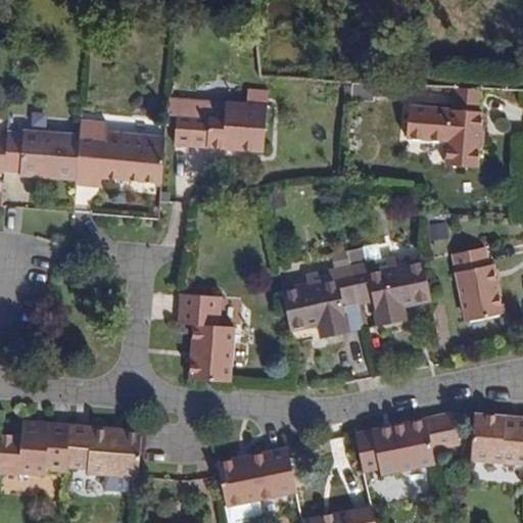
[(264,152),(269,90),(247,88),(246,103),(209,100),(208,105),(192,103),(191,114),(189,146),(264,152)]
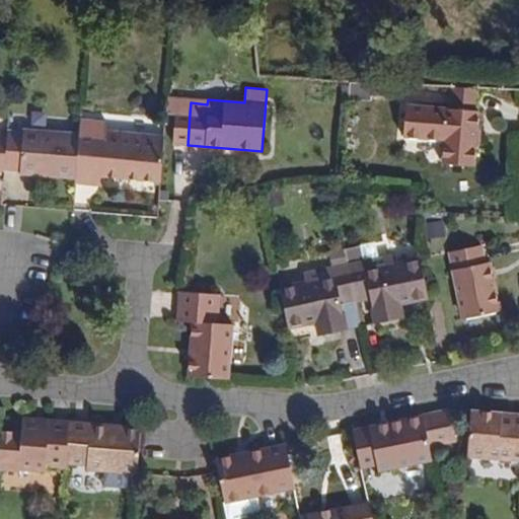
[(474,110),(476,89),(449,87),(447,107),(474,110)]
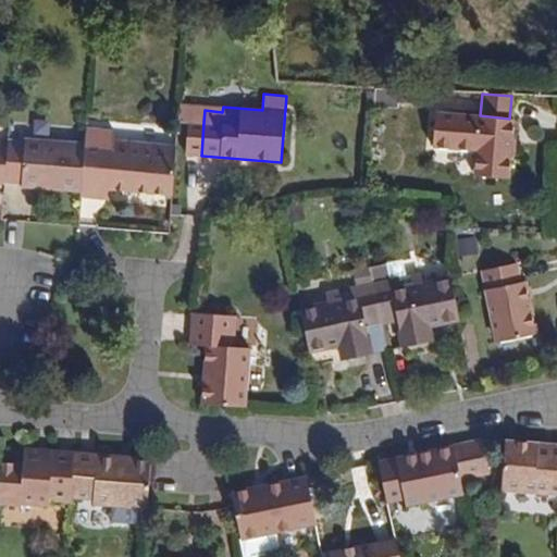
[(510,178),(515,120),(509,119),(480,115),(435,111),(432,147),(475,152),(474,174),(510,178)]
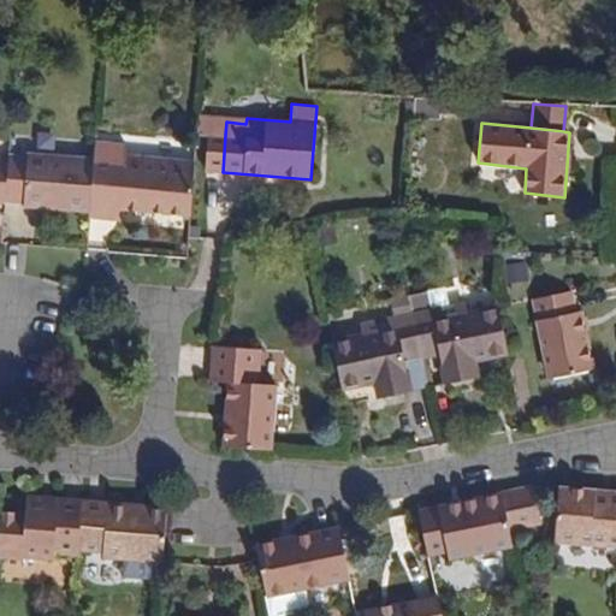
[(223,172),(225,135),(207,134),(205,171),(223,172)]
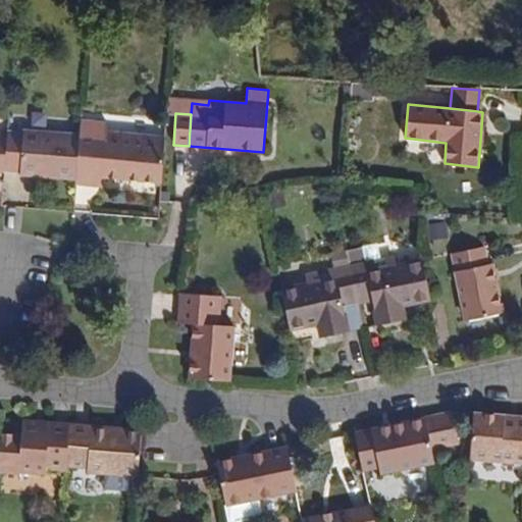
[(161,181),(165,138),(107,133),(108,124),(80,122),(80,135),(75,180),(75,184),(102,187),(103,177),(161,181)]
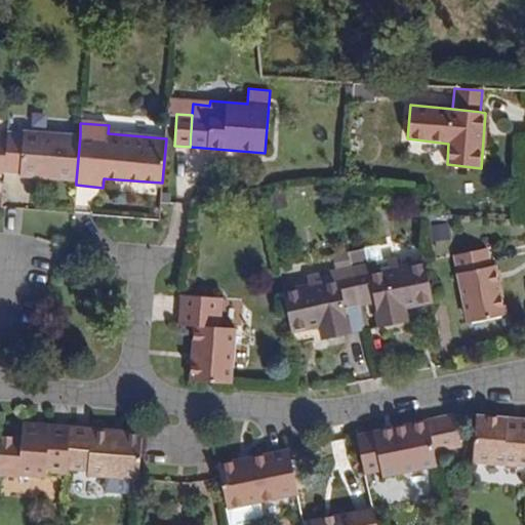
[(76,182),(80,135),(24,130),(23,134),(7,133),(6,137),(4,171),(19,173),(19,176),(76,182)]
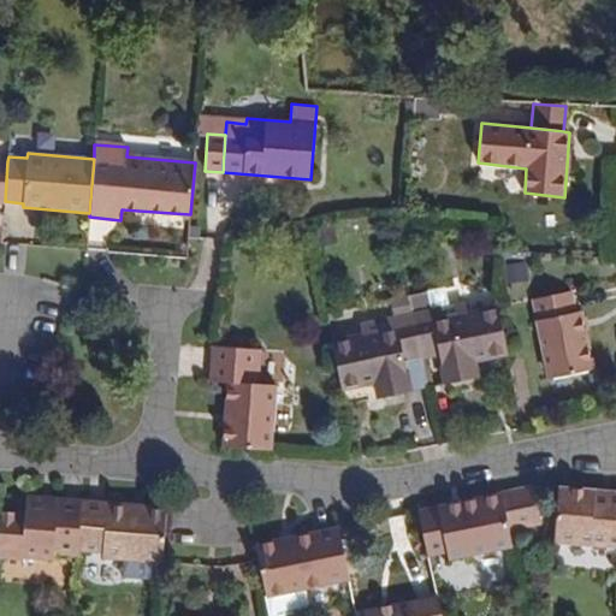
[(594,369),(581,312),(580,312),(575,290),(533,300),(550,379),(594,369)]
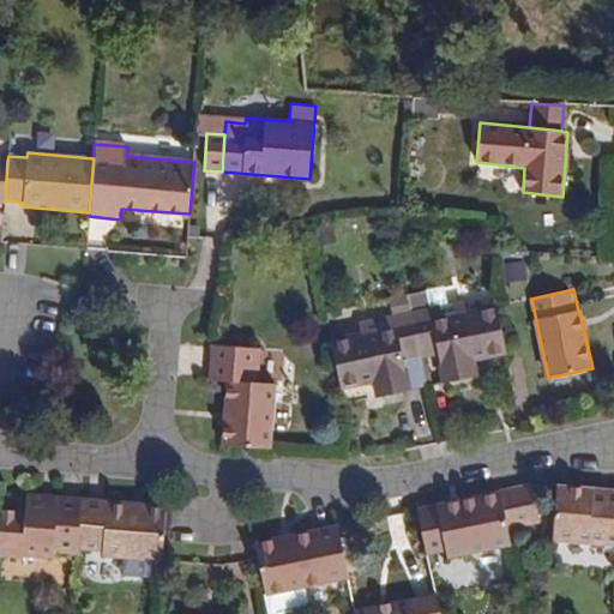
[(505,354),(495,306),(467,312),(464,302),(411,313),(421,357),(437,354),(444,384),(476,377),(473,360),(505,354)]
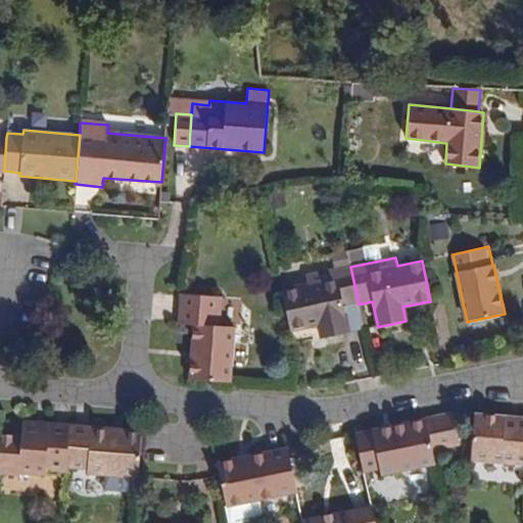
[(345,306),(359,304),(350,267),(306,276),(307,285),(281,290),(289,330),(318,325),(321,339),(350,332),(345,306)]
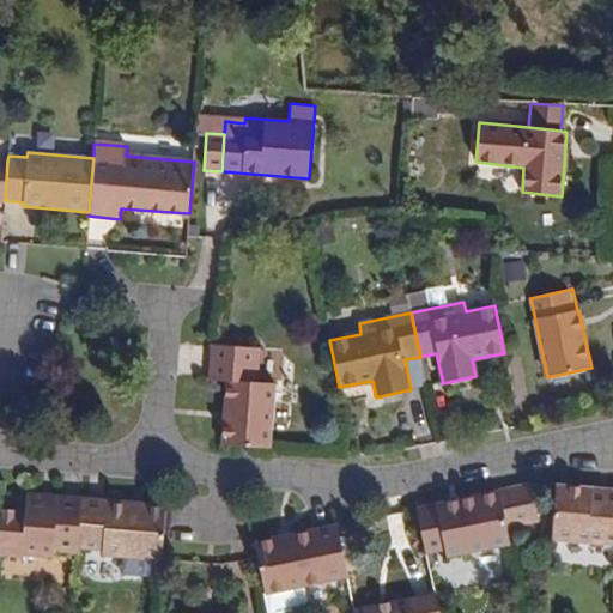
[(269,448),(275,384),(255,383),(259,349),(211,345),(208,378),(228,381),(222,444),(269,448)]
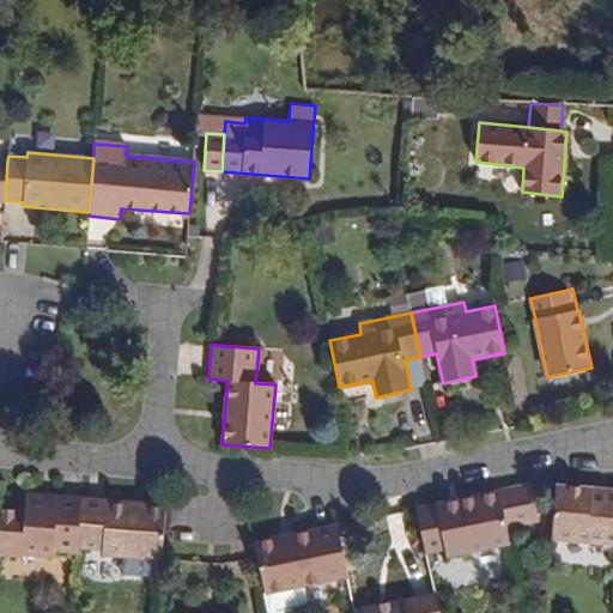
[(539,521),(532,484),(499,491),(507,528),(539,521)]
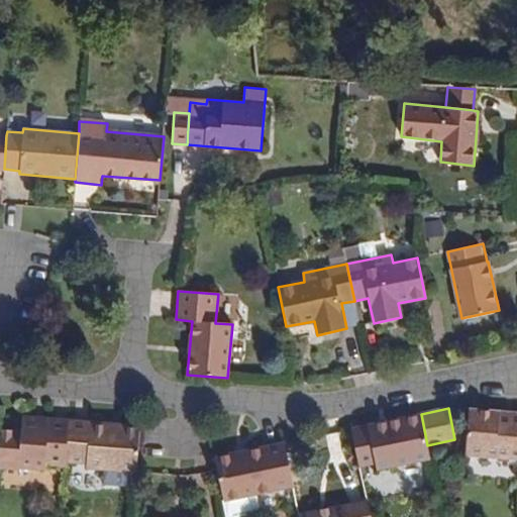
[(516,459),(516,412),(511,412),(511,417),(499,416),(500,411),(471,409),(466,455),(516,459)]
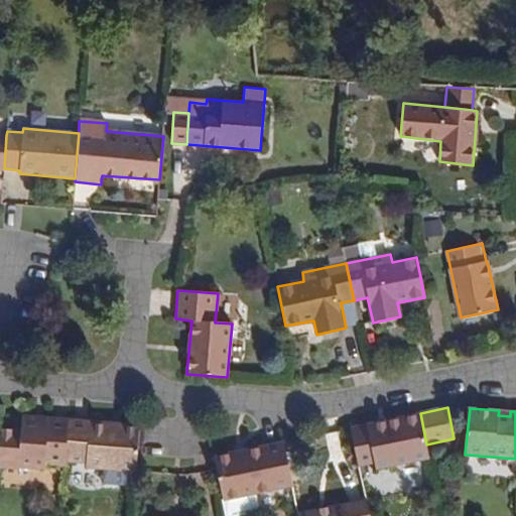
[(426,444),(420,413),(351,427),(359,466),(375,463),(376,469),(429,458),(426,444)]
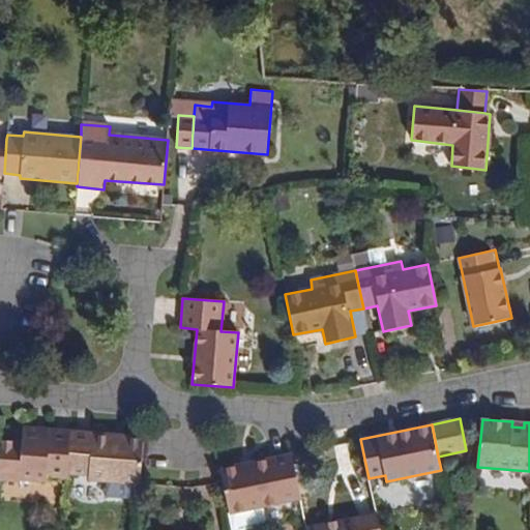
[(68,473),(71,432),(22,428),(22,440),(0,438),(0,478),(21,481),(21,479),(48,482),(49,477),(67,478),(68,473)]
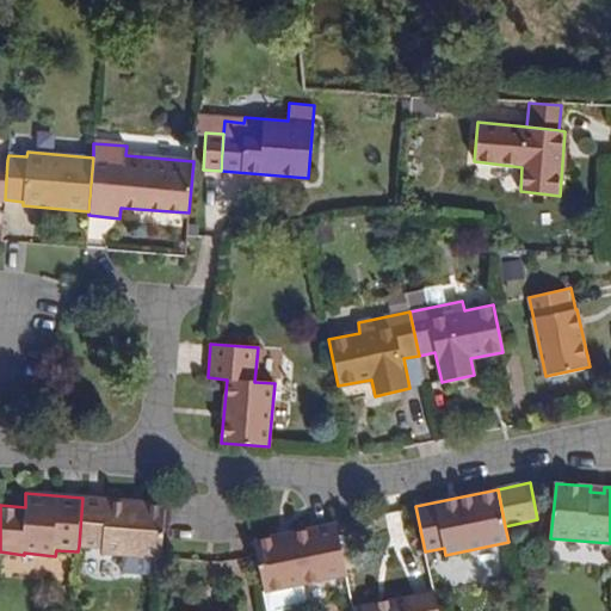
[(161,559),(166,505),(82,498),(79,545),(103,548),(102,554),(161,559)]
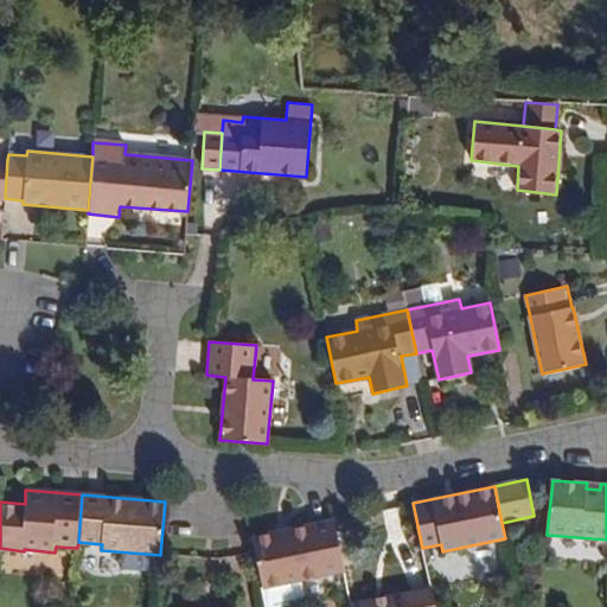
[(312,530),(336,524),(334,519),(312,524),(312,530)]
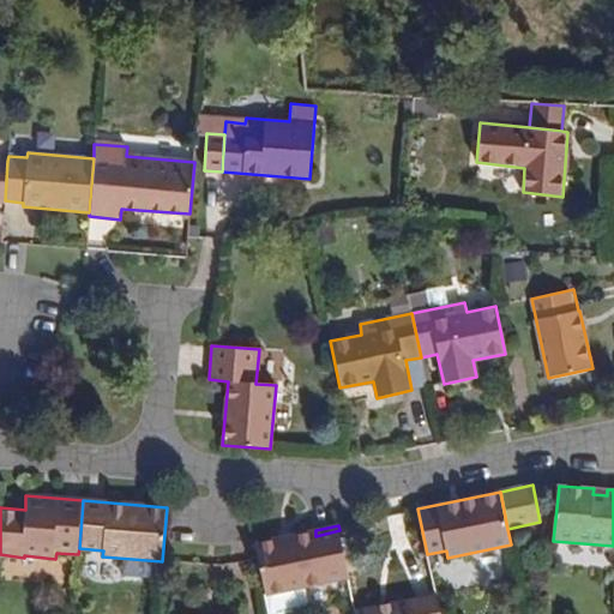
[(349,579),(339,530),(315,536),(315,530),(256,542),(266,596),(302,588),(349,579)]
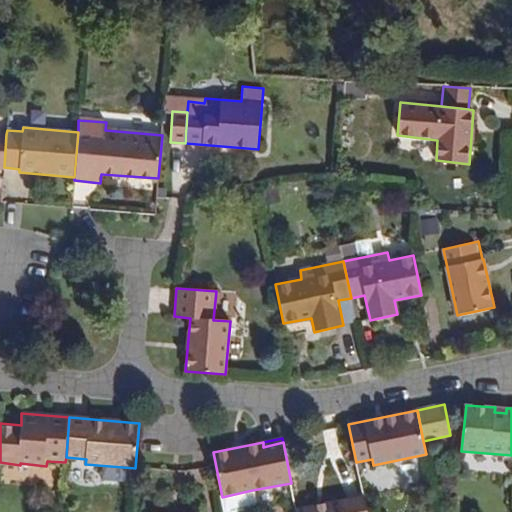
[(254,504),(252,490),(222,497),(225,511),(235,511),(249,509),(254,504)]
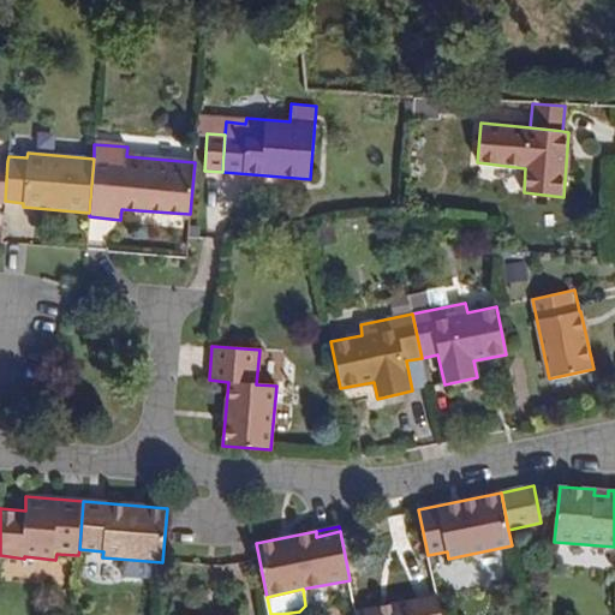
[(441,614),(436,595),(354,611),(354,614),(441,614)]
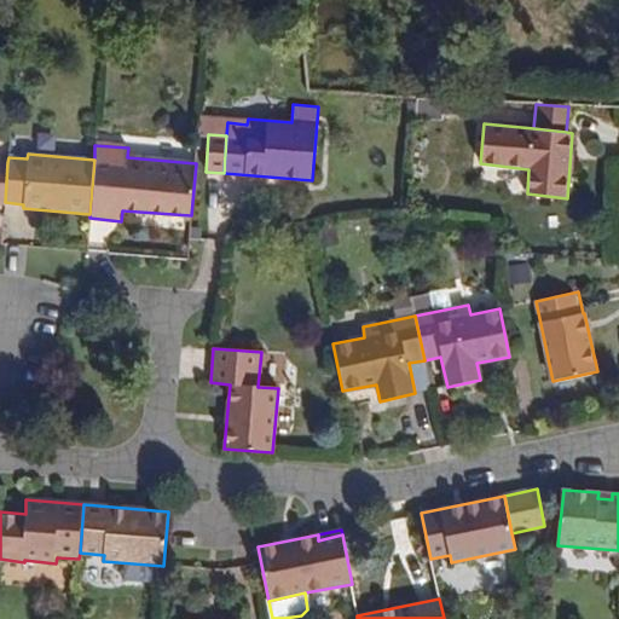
All buildings are outlined.
